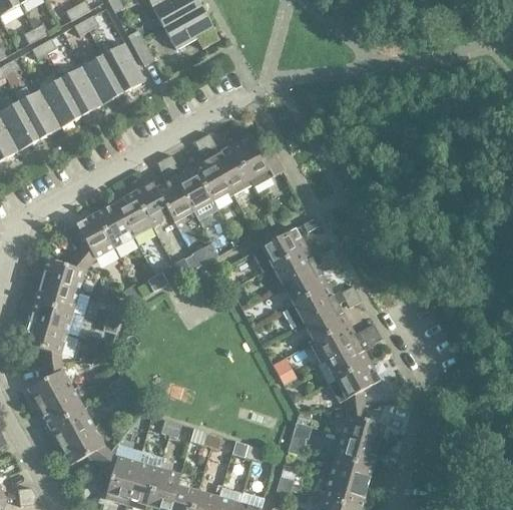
[(0,0),(0,14),(20,4),(18,0),(0,0)]
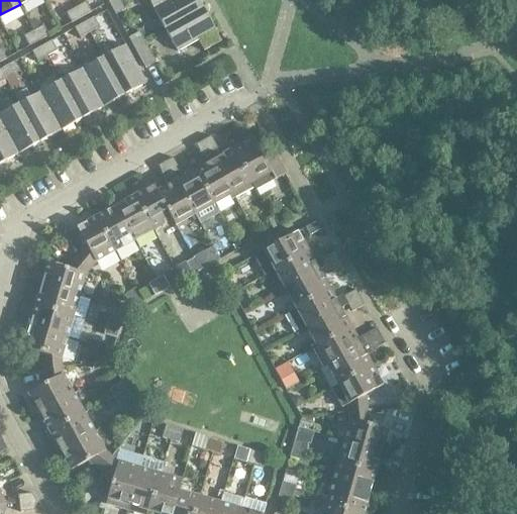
[(84,0),(76,5),(82,15),(92,9),(87,0),(84,0)]
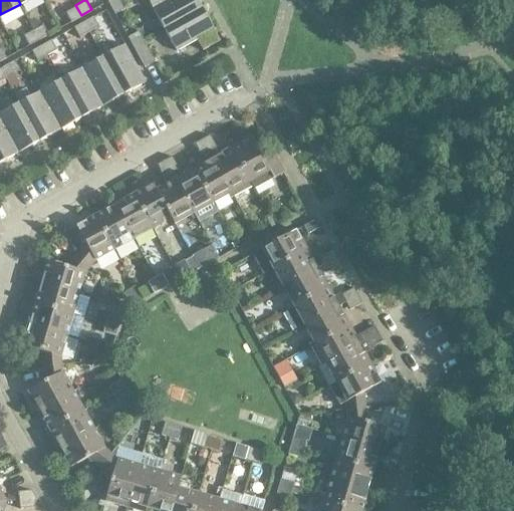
[(125,6),(121,0),(113,0),(109,2),(115,12),(125,6)]
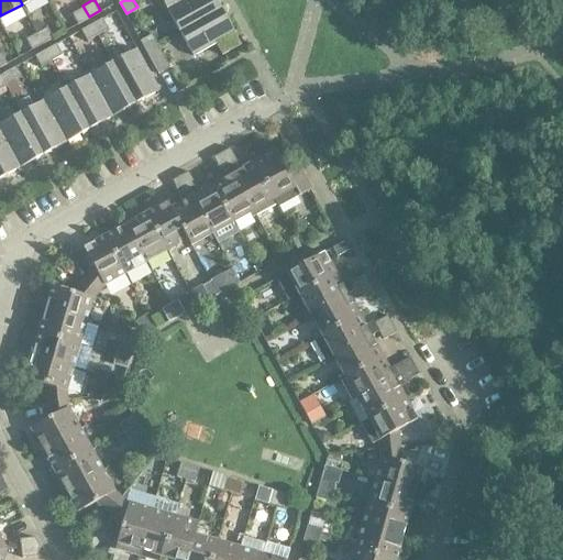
[(222,7),(218,0),(179,0),(167,7),(180,30),(222,7)]
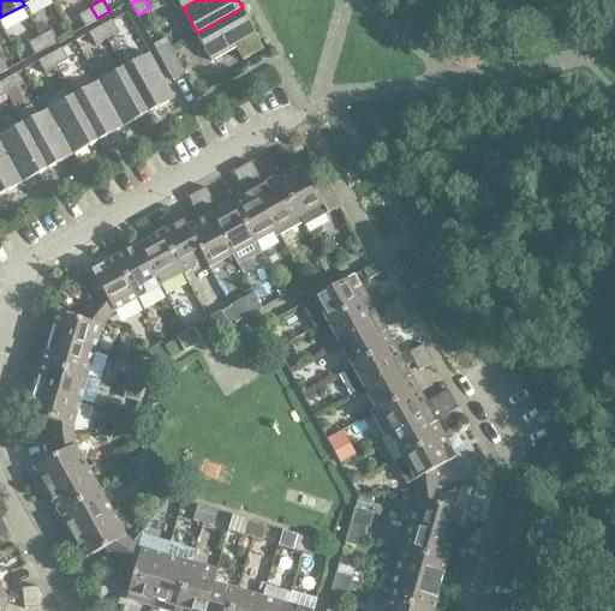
[(97,18),(90,6),(79,12),(85,24),(97,18)]
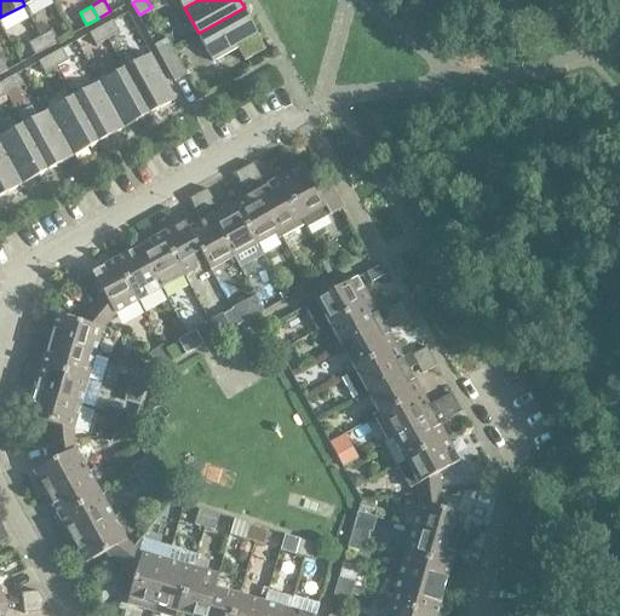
[(267,46),(245,7),(199,33),(213,59),(237,46),(245,58),(267,46)]
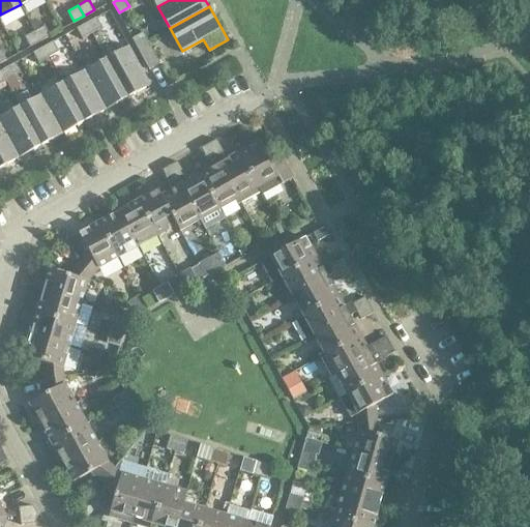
[(102,26),(96,16),(87,21),(92,31),(102,26)]
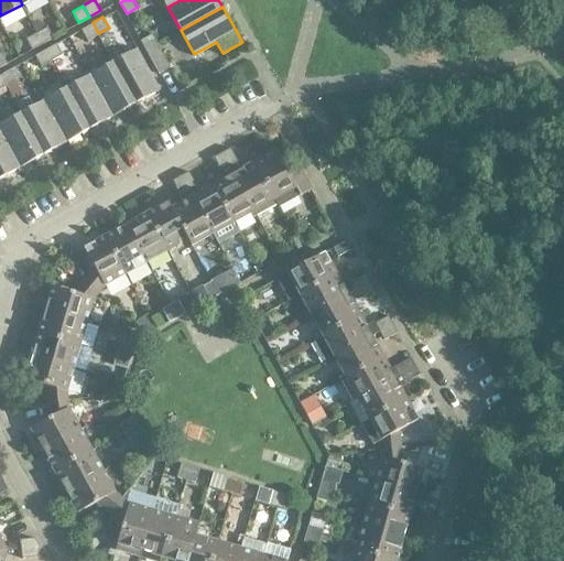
[(98,33),(93,22),(82,28),(88,39),(98,33)]
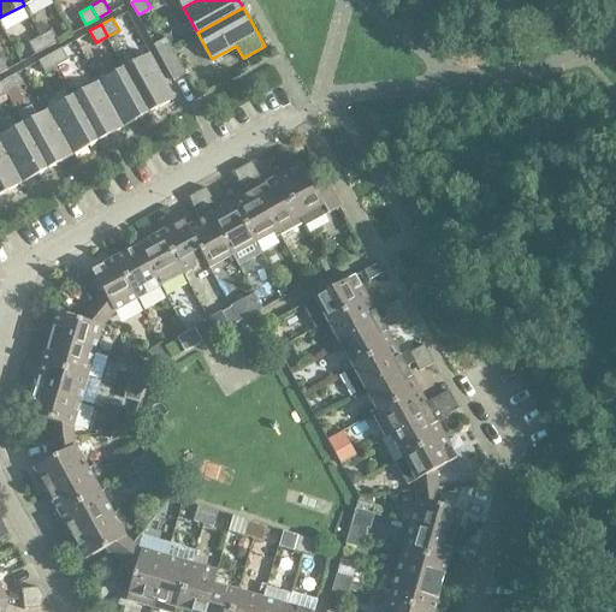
[(52,28),(40,34),(47,46),(59,40),(52,28)]
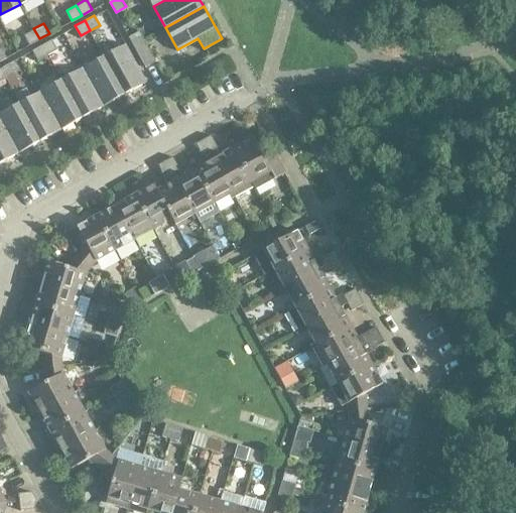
[(39,38),(33,28),(24,33),(29,43),(39,38)]
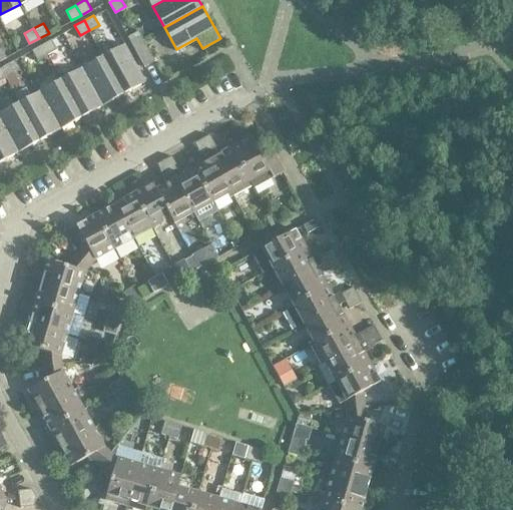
[(138,29),(127,35),(132,44),(143,38),(138,29)]
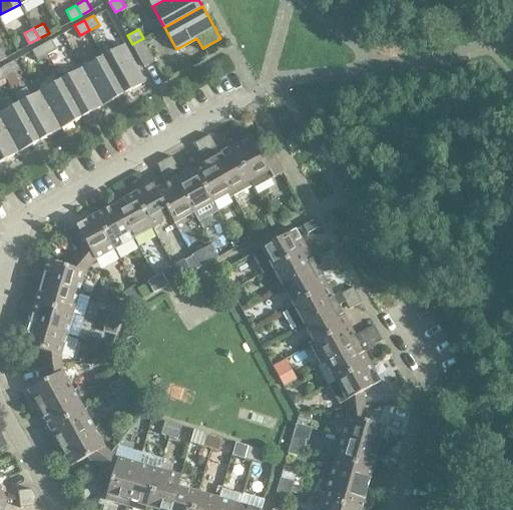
[(57,48),(51,38),(42,43),(47,53),(57,48)]
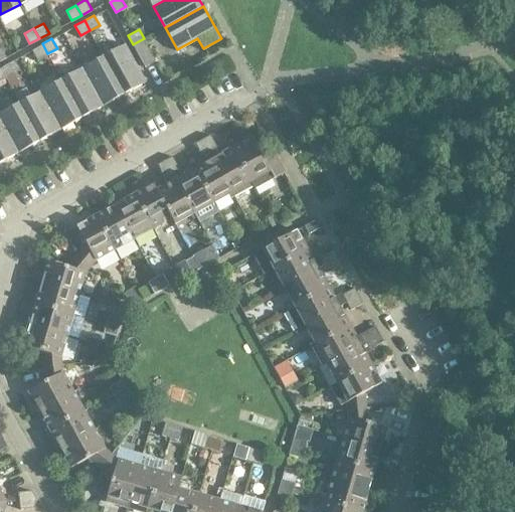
[(156,59),(144,38),(133,44),(145,65),(156,59)]
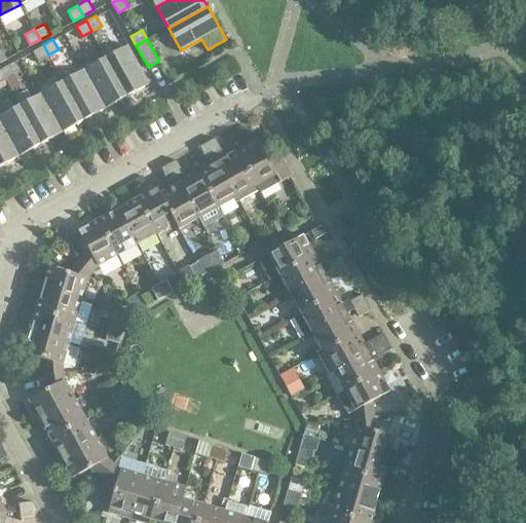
[(149,81),(127,42),(105,54),(126,94),(149,81)]
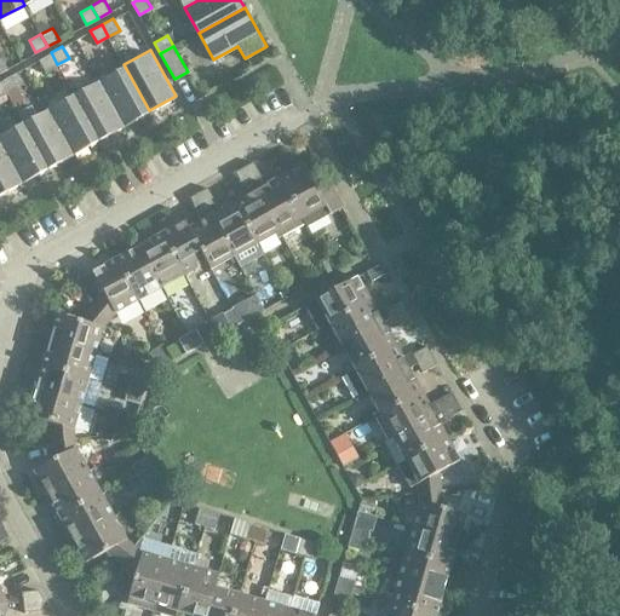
[(57,64),(51,52),(39,59),(46,72),(57,64)]
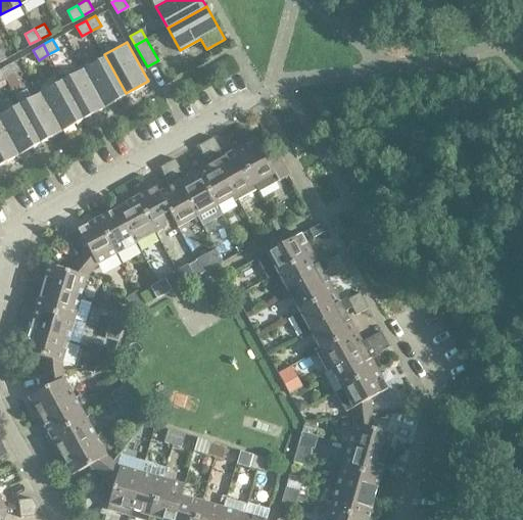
[(126,93),(104,54),(83,66),(104,104),(126,93)]
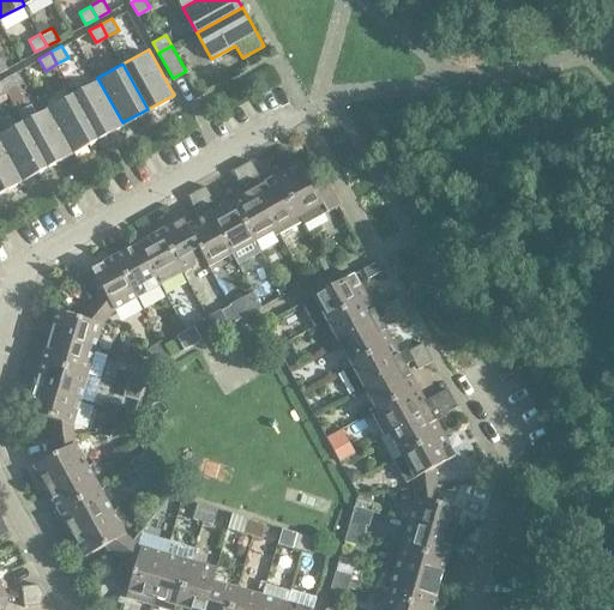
[(18,85),(11,73),(0,79),(6,91),(18,85)]
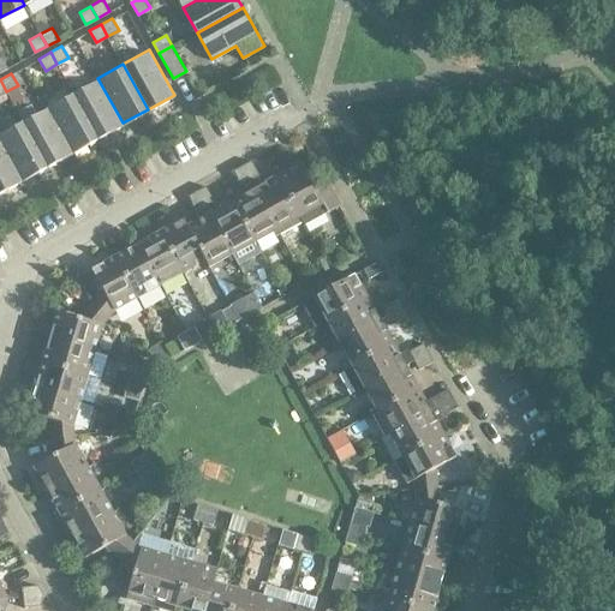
[(123,123),(97,78),(72,91),(97,137),(123,123)]
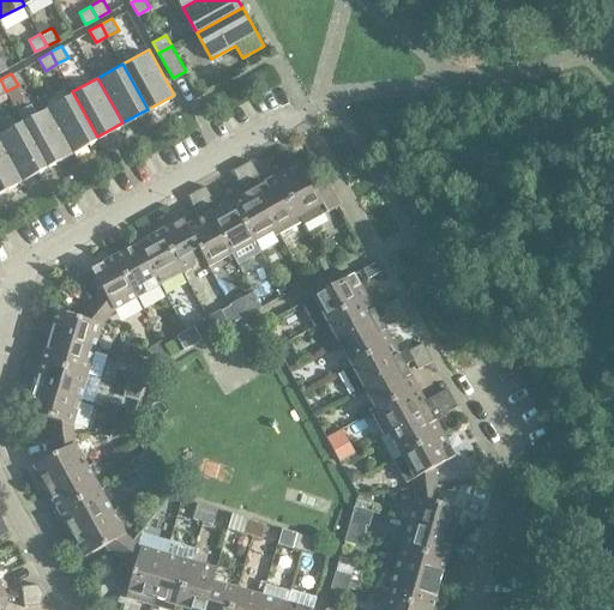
[(97,137),(72,91),(47,106),(72,151),(97,137)]
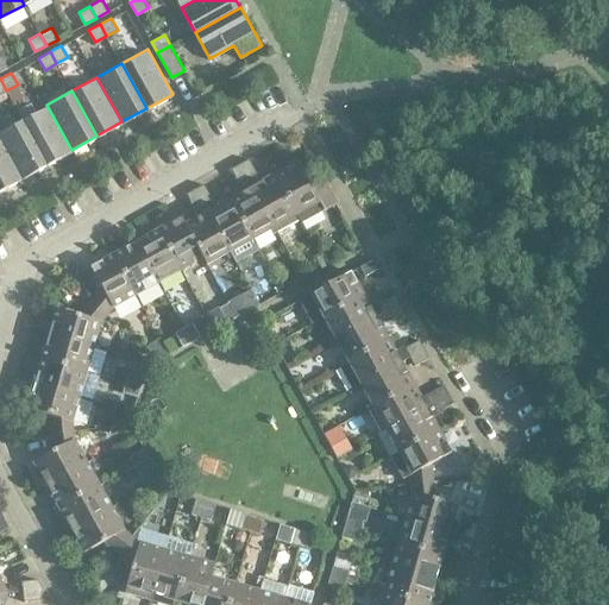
[(71,150),(46,105),(22,118),(46,163),(71,150)]
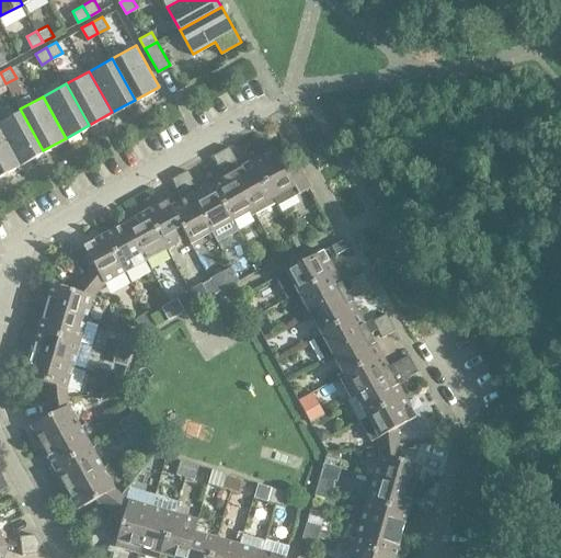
[(43,150),(20,109),(0,120),(0,127),(20,163),(43,150)]
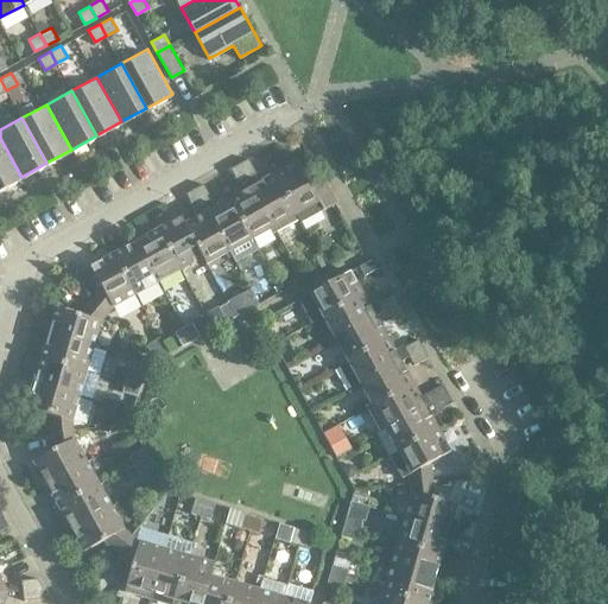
[(0,188),(21,177),(0,138),(0,188)]
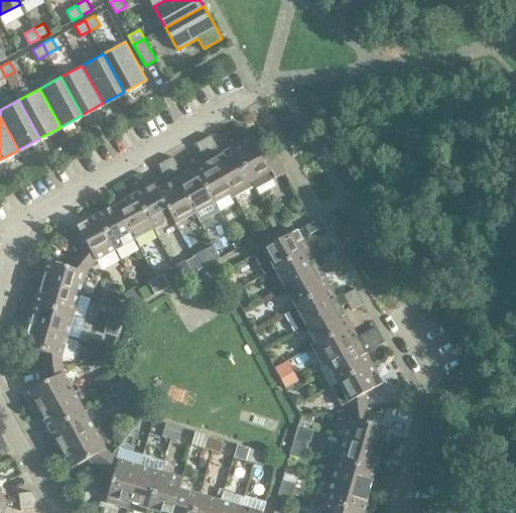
[(218,145),(211,133),(203,138),(210,150),(218,145)]
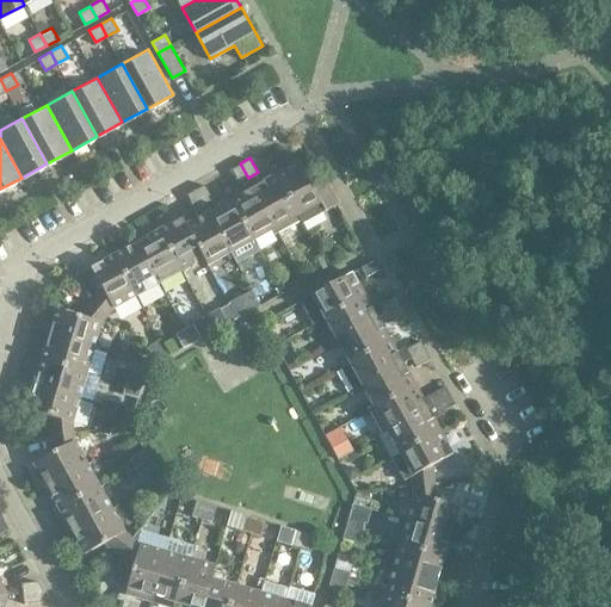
[(276,174),(297,214),(302,222),(337,203),(323,178),(312,184),(300,161),(276,174)]
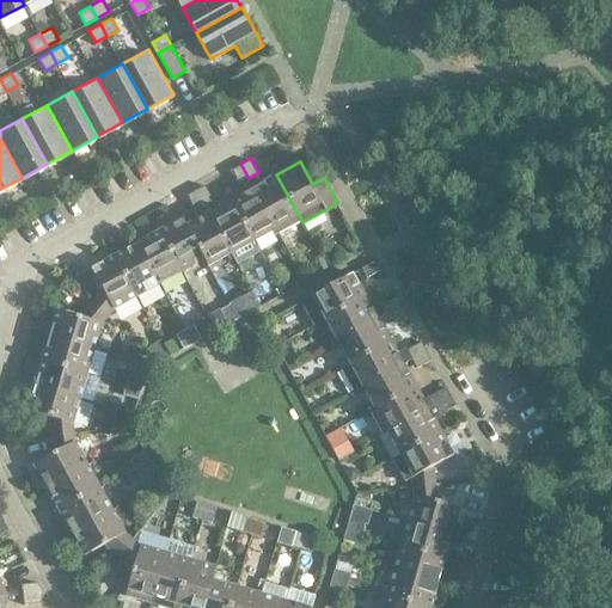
[(249,178),(240,164),(232,169),(240,183),(249,178)]
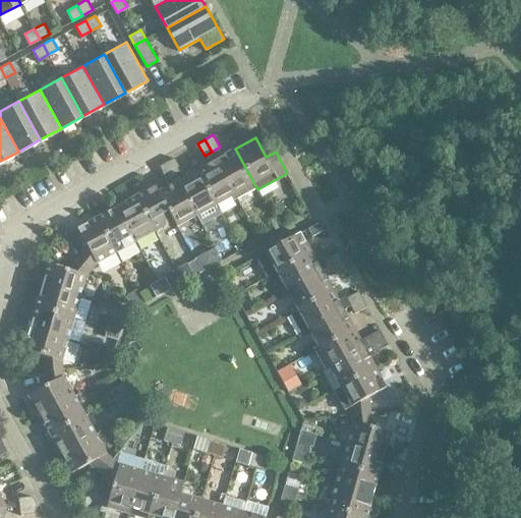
[(253,182),(235,149),(216,159),(236,197),(240,195),(238,191),(253,182)]
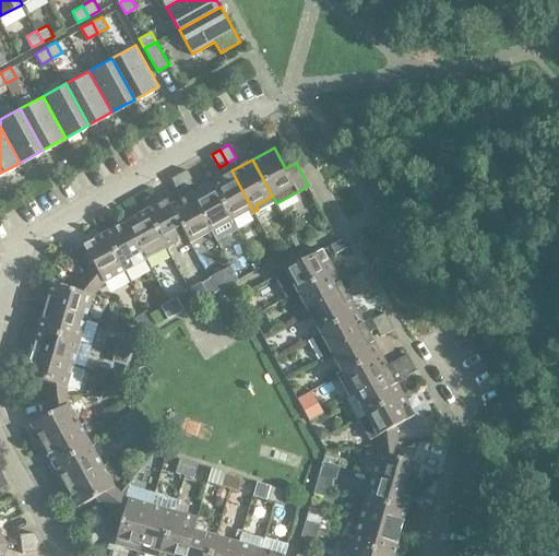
[(194,181),(188,167),(178,173),(186,186),(194,181)]
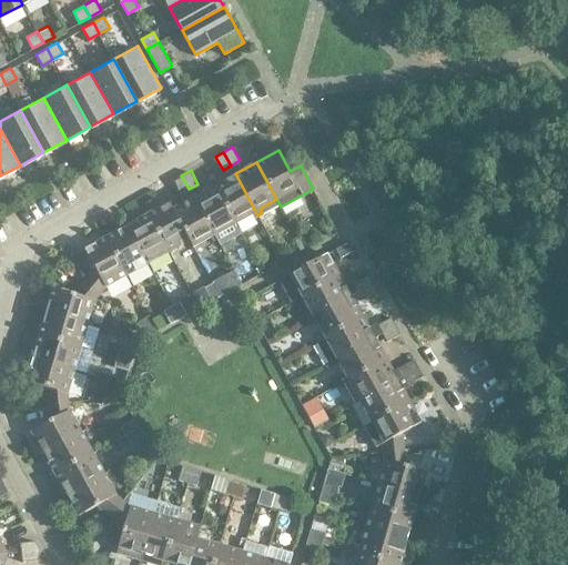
[(257,215),(235,173),(214,185),(234,222),(252,212),(255,217),(257,215)]
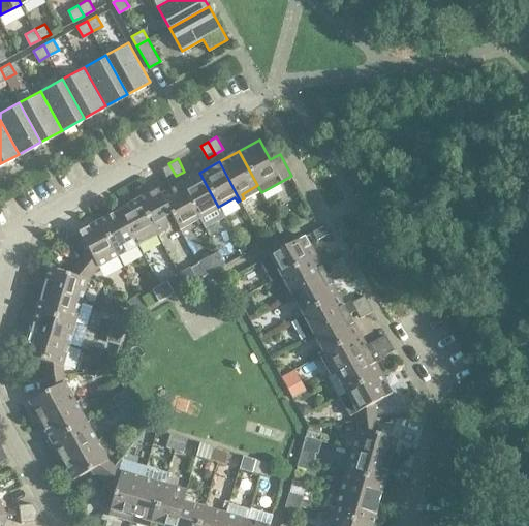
[(176,176),(168,163),(161,167),(168,180),(176,176)]
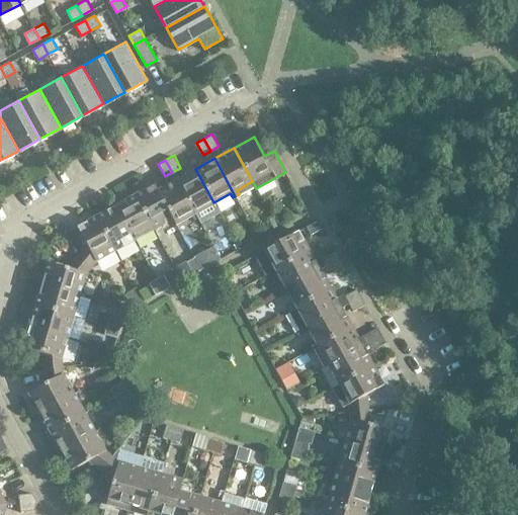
[(213,202),(195,169),(176,180),(197,218),(200,216),(198,211),(213,202)]
